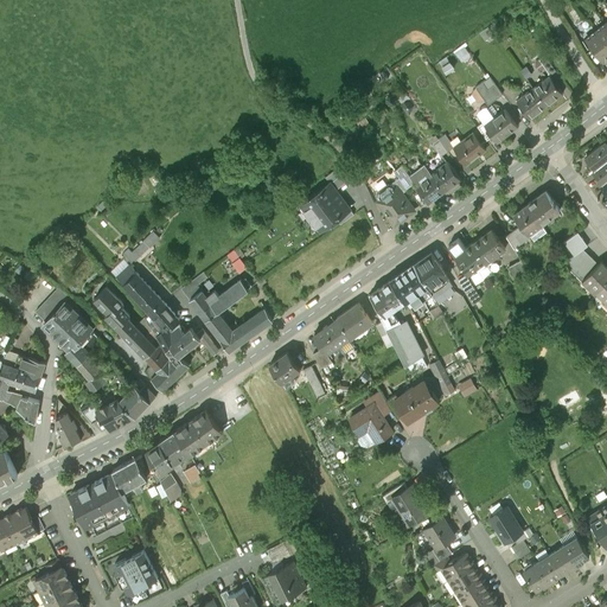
[(606,23),(606,21),(596,29),(606,43),(606,23)]
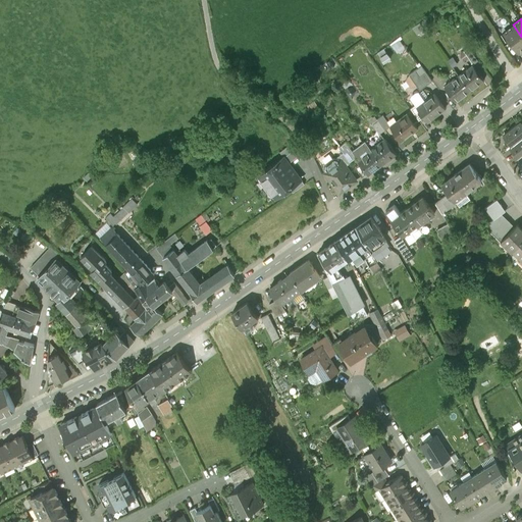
[(424,27),(420,21),(413,27),(418,33),(425,28),(424,27)]
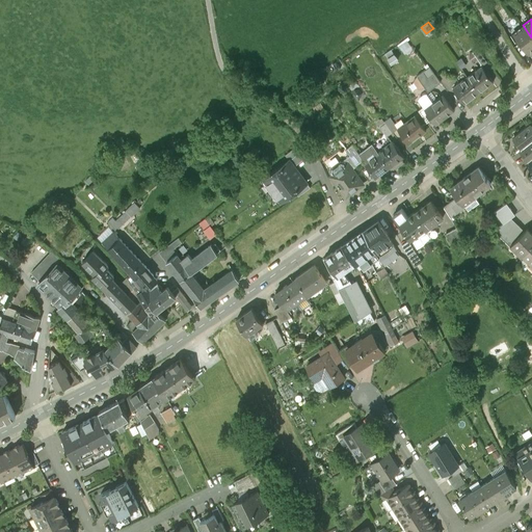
[(528,52),(531,49),(531,37),(523,25),(513,32),(528,52)]
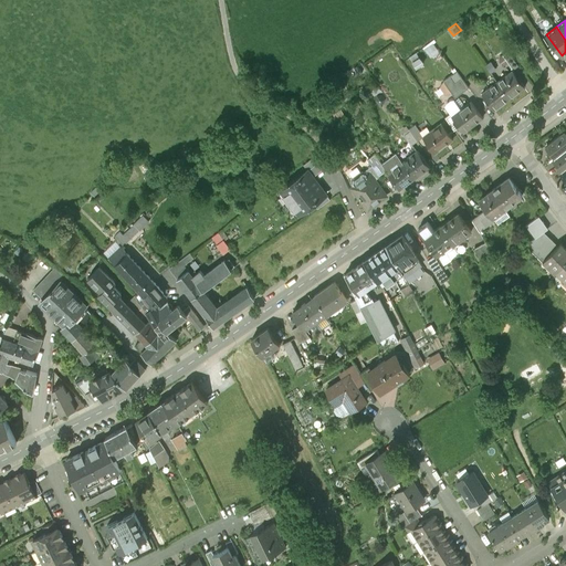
[(439,50),(433,43),(425,49),(432,56),(439,50)]
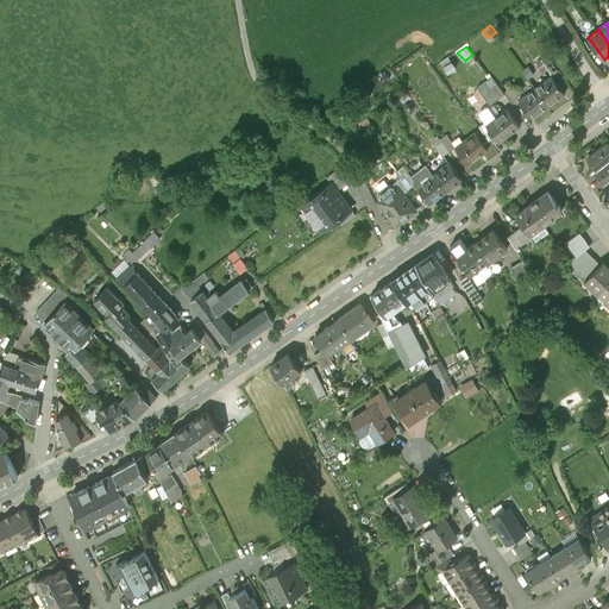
[(558,69),(547,54),(541,58),(547,67),(552,74),(558,69)]
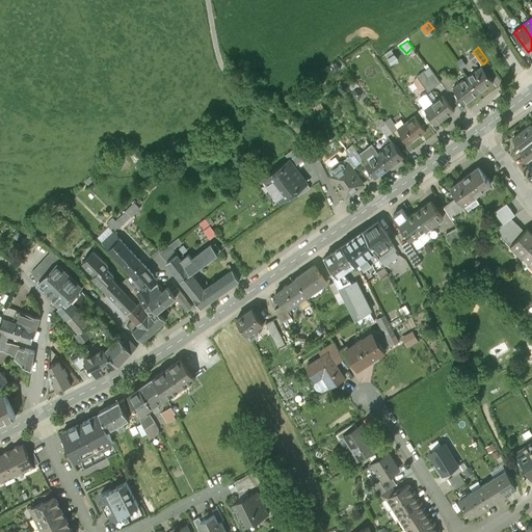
[(474,61),(478,58),(473,51),(470,53),(471,55),(470,56),(474,61)]
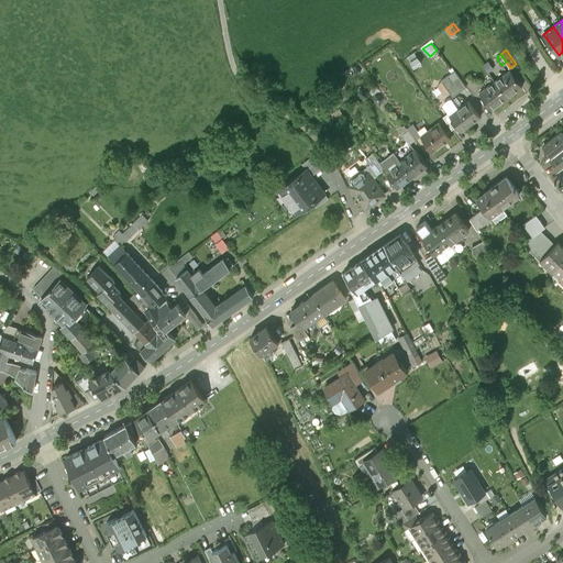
[(494,68),(489,61),(484,65),(488,72),(494,68)]
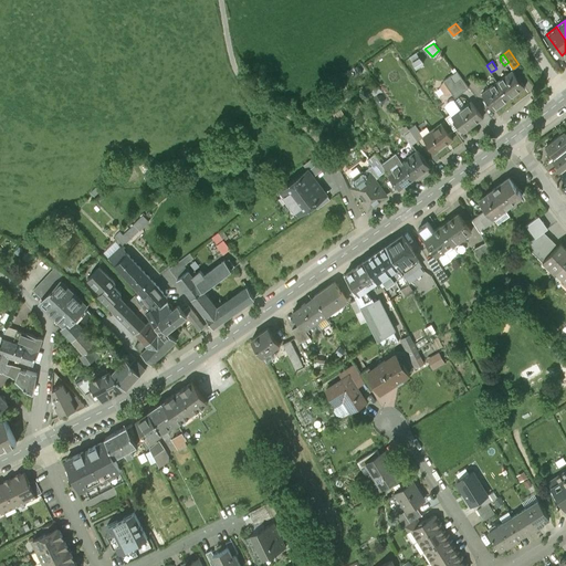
[(366,70),(360,62),(350,70),(356,77),(364,73),(363,72),(366,70)]
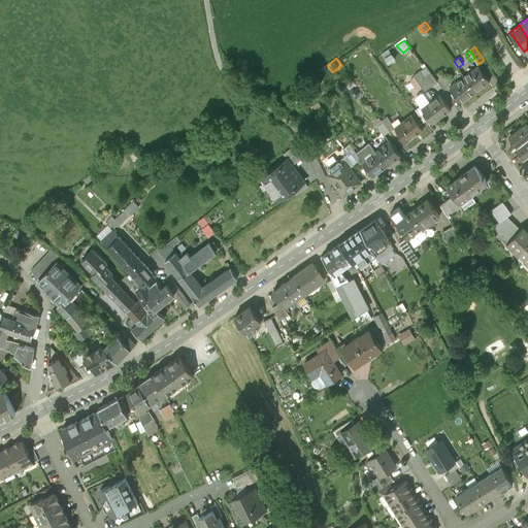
[(425,90),(437,80),(426,65),(414,74),(409,79),(416,87),(422,86),(425,90)]
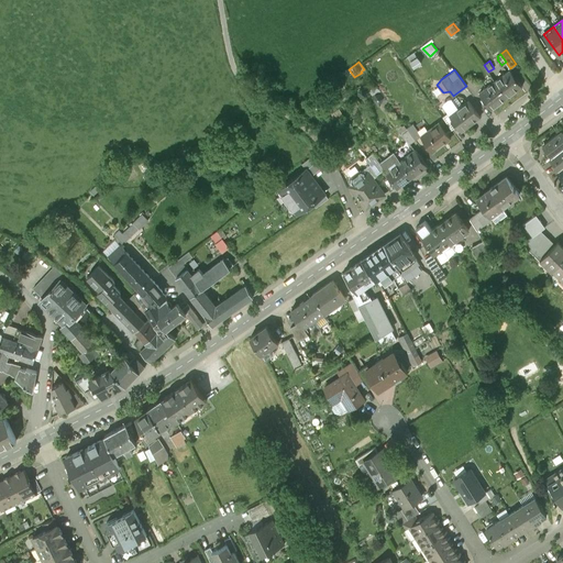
[(509,69),(495,80),(506,96),(521,85),(509,69)]
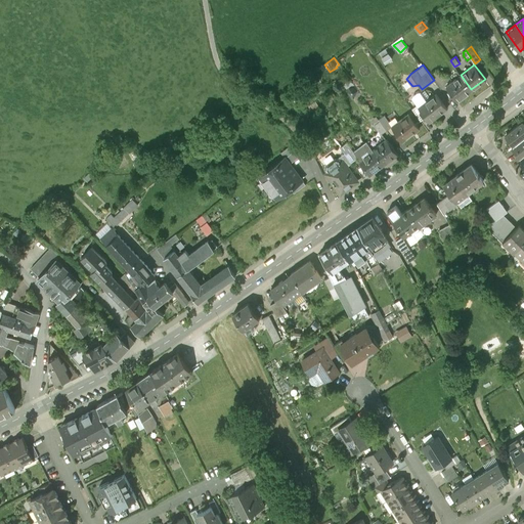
[(457,99),(471,89),(461,75),(456,70),(448,75),(452,80),(446,85),(457,99)]
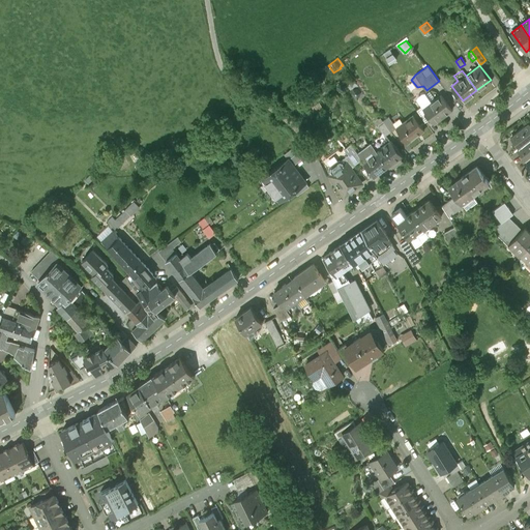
[(330,91),(327,86),(321,91),(324,95),(330,91)]
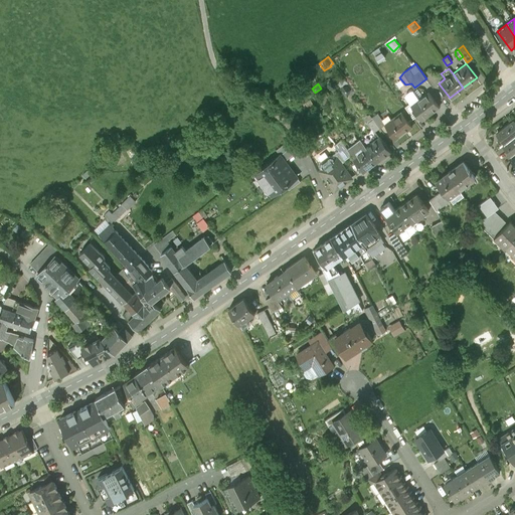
[(348,86),(343,86),(341,90),(346,96),(349,94),(351,90),(348,86)]
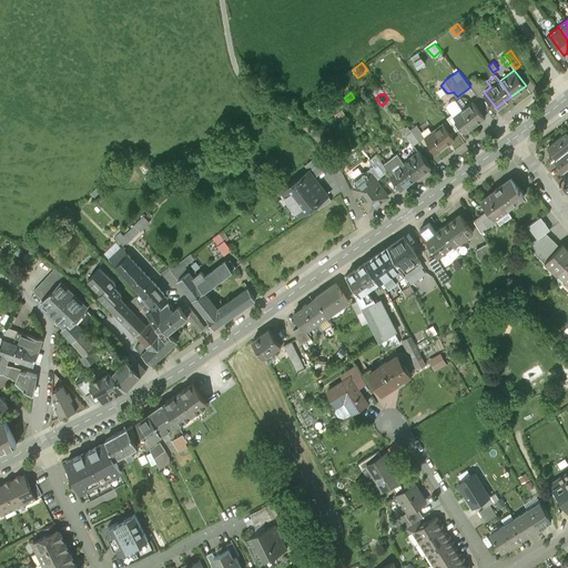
[(447,105),(453,112),(462,125),(465,130),(484,117),(473,101),(467,105),(460,97),(456,100),(456,99),(453,99),(447,102),(447,105)]
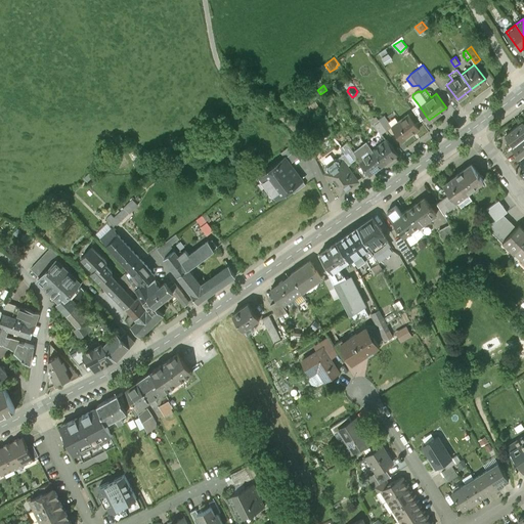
[(412,107),(421,120),(426,116),(418,103),(412,107)]
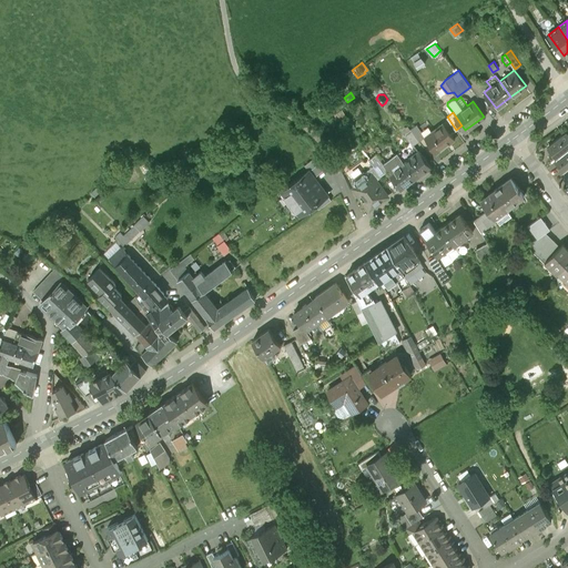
[(455,138),(443,122),(425,135),(430,143),(429,144),(436,152),(455,138)]
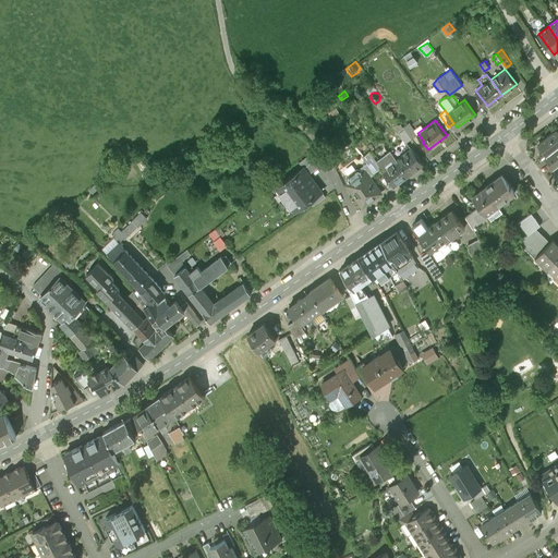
[(409,122),(403,126),(411,136),(412,137),(417,133),(409,122)]
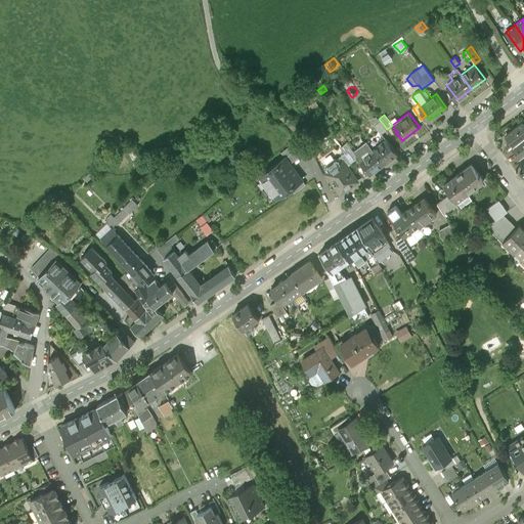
[(316,122),(311,116),(306,121),(311,127),(316,122)]
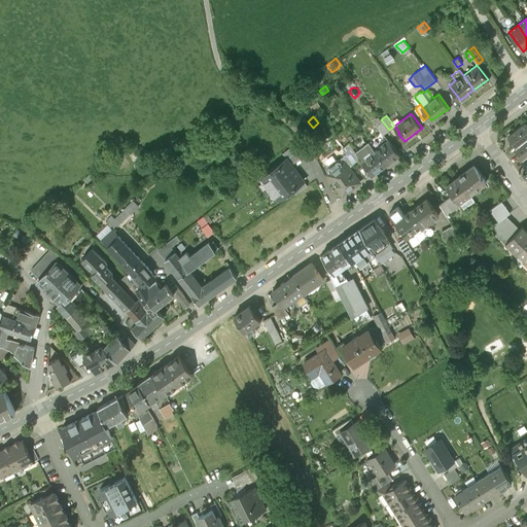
[(388,129),(381,119),(376,123),(383,133),(388,129)]
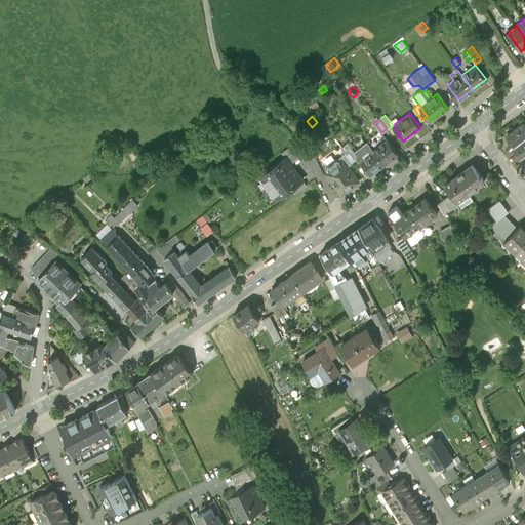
[(506,133),(514,145),(524,135),(524,121),(524,120),(506,133)]
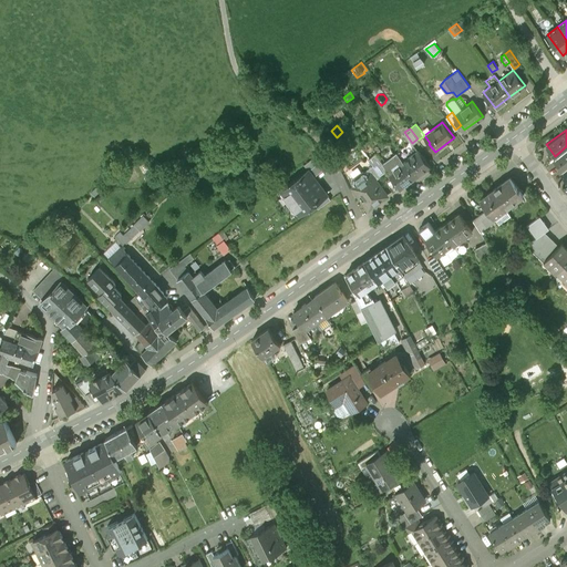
[(553,157),(562,168),(566,164),(566,146),(555,156),(553,157)]
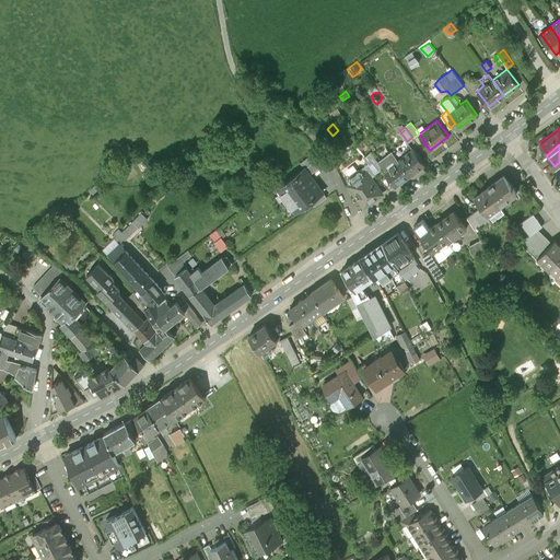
[(404,154),(398,159),(410,175),(424,164),(412,148),(404,154)]
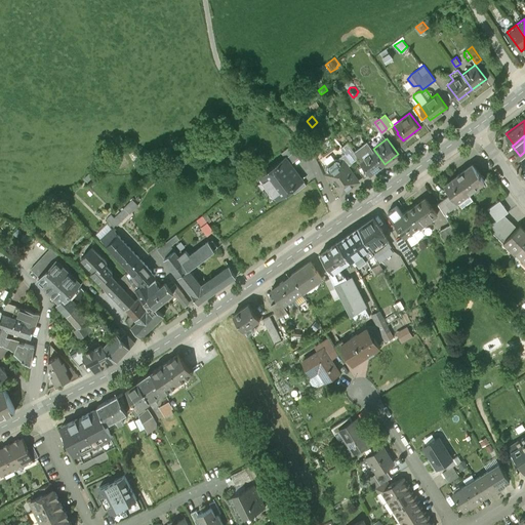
[(370,173),(385,164),(373,149),(367,140),(354,151),(359,157),(370,173)]
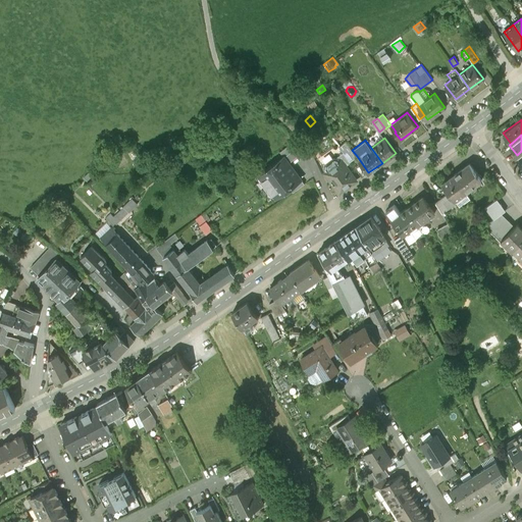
[(338,145),(344,151),(350,160),(357,156),(352,150),(346,141),(338,145)]
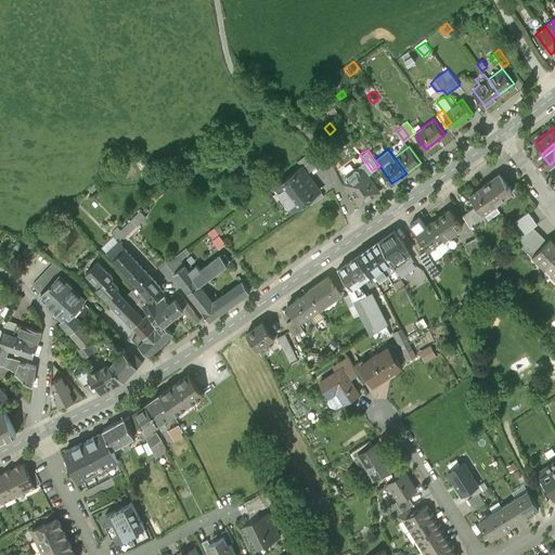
[(307,171),(317,164),(308,152),(298,159),(302,165),(307,171)]
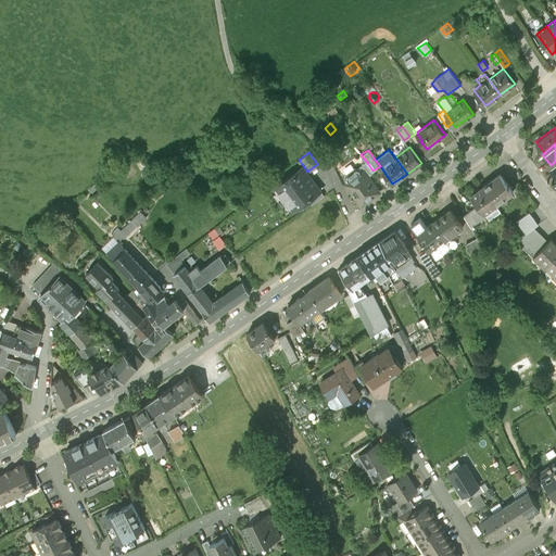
[(358,168),(363,175),(366,173),(367,175),(368,176),(374,172),(373,171),(366,161),(359,165),(358,168)]
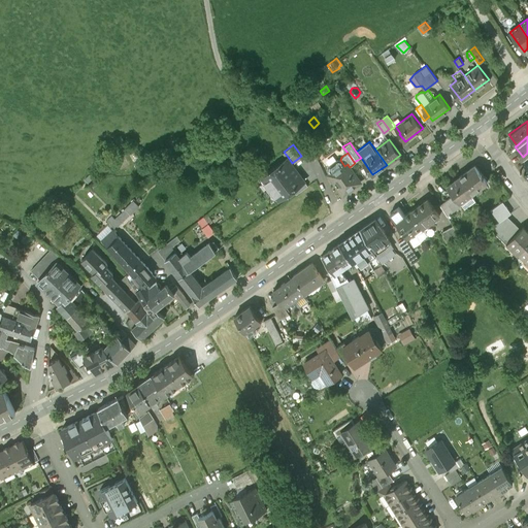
[(128,163),(123,155),(116,159),(121,167),(128,163)]
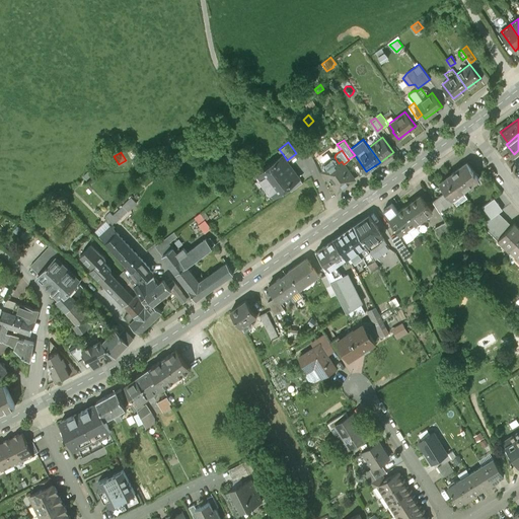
[(258,173),(267,183),(291,165),(287,160),(283,154),(258,173)]
